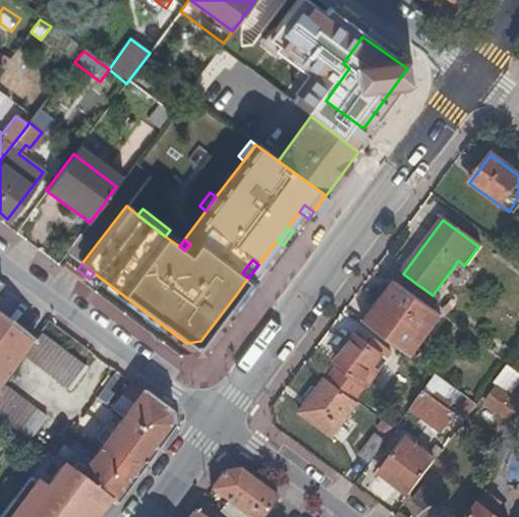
[(403,274),(396,283),(425,304),(433,295),(403,274)]
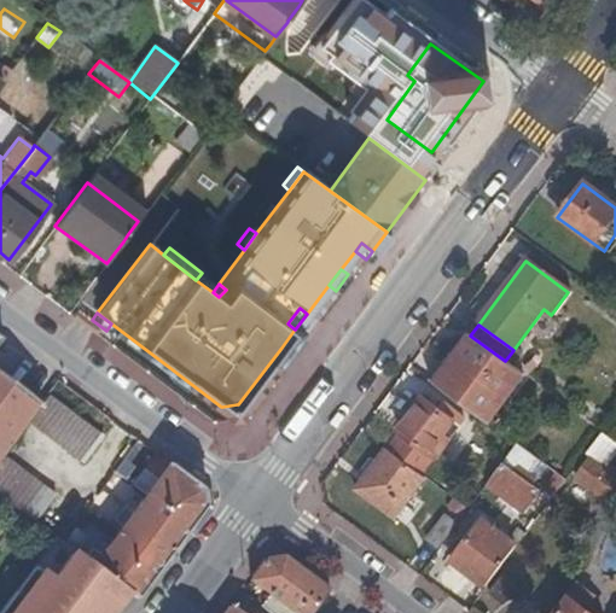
[(294,331),(282,348),(289,354),(301,337),(294,331)]
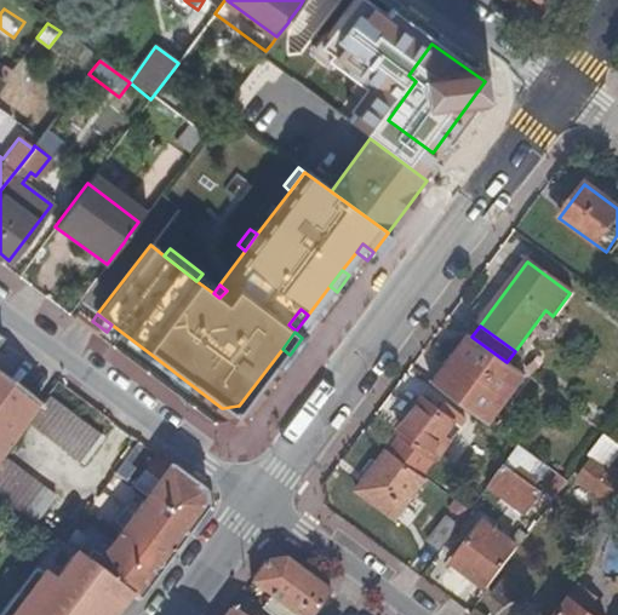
[(469,335),(434,383),(488,424),(524,375),(507,362),(471,337),(469,335)]
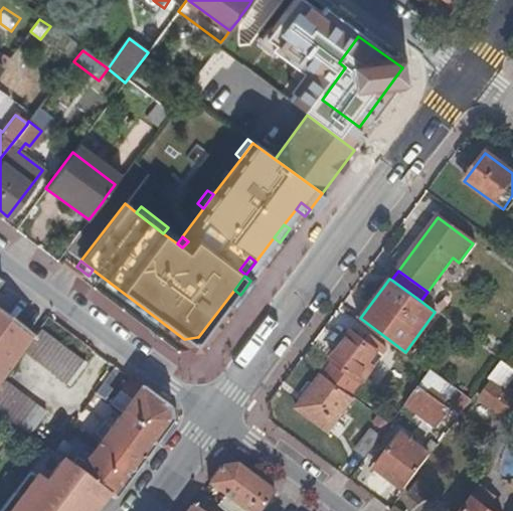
[(155,317),(142,307),(137,313),(150,323),(155,317)]
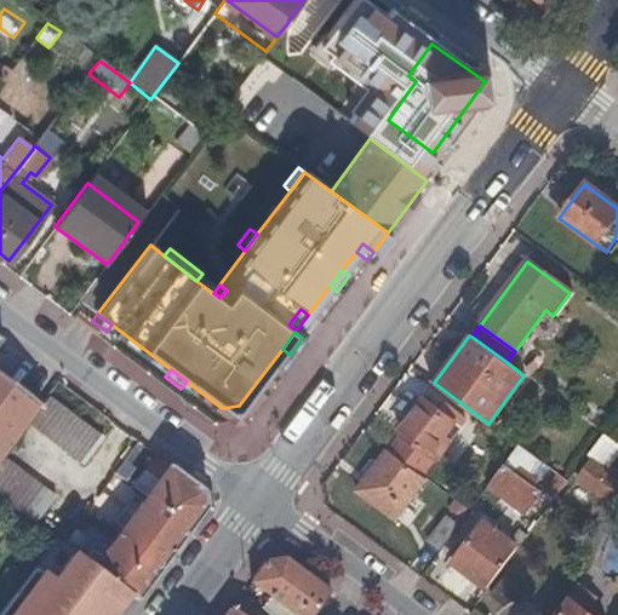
[(0,459),(28,424),(39,408),(0,379),(0,459)]
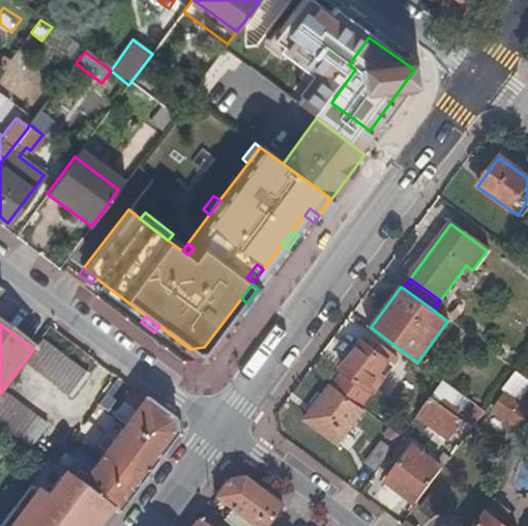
[(33,349),(24,362),(70,397),(87,375),(40,340),(33,349)]
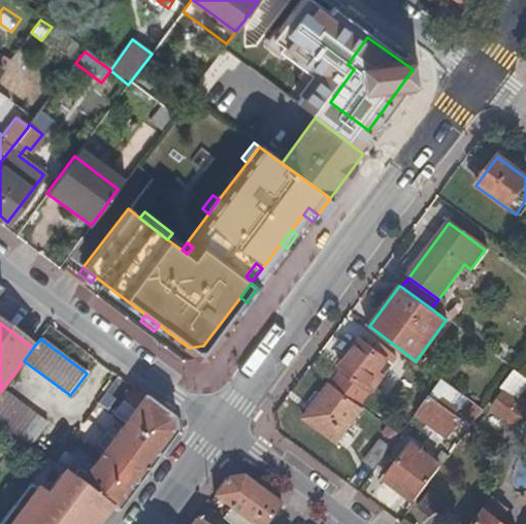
[(360,339),(327,384),(359,408),(381,379),(376,375),(388,360),(360,339)]
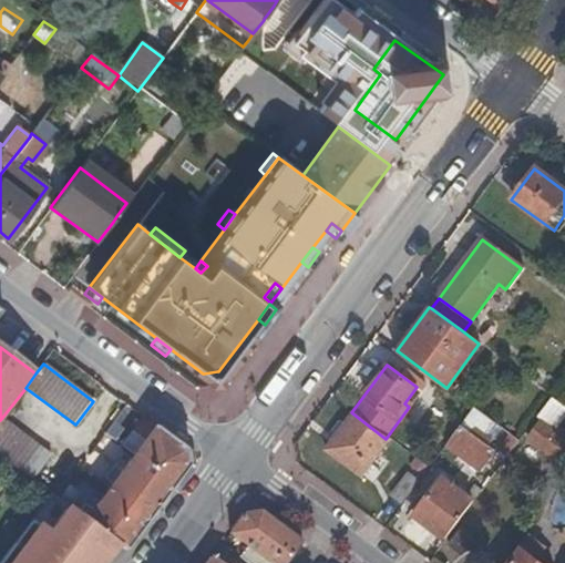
[(217,371),(204,374),(205,381),(218,380),(217,371)]
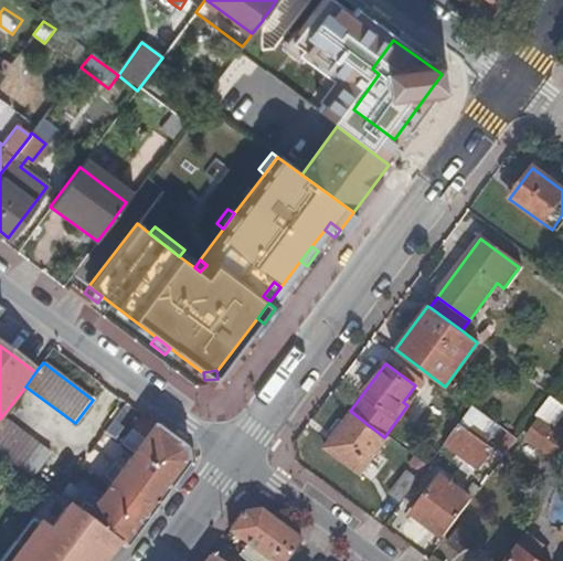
[(562,405),(549,395),(534,415),(540,420),(526,436),(560,463),(562,459),(562,435),(555,431),(562,421),(562,405)]
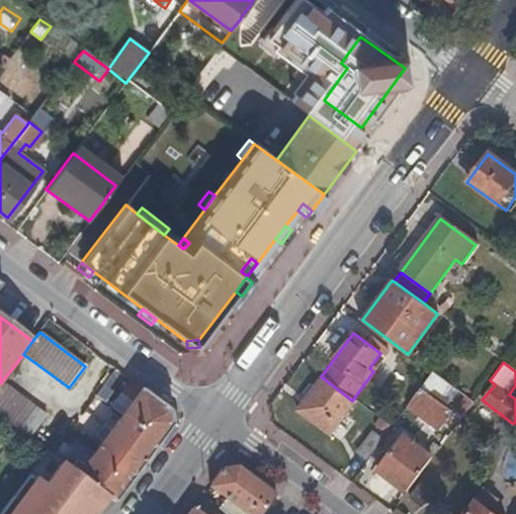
[(448,383),(432,372),(407,406),(438,429),(451,412),(445,408),(449,402),(440,395),(448,383)]
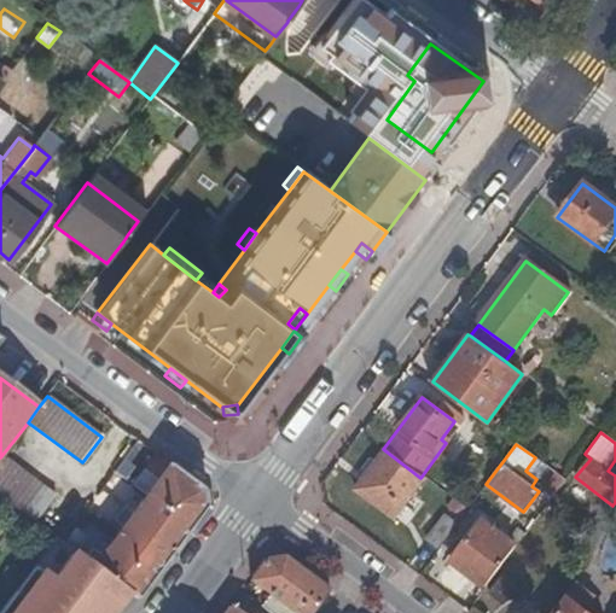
[(420,478),(383,449),(353,490),(394,520),(424,480),(420,478)]
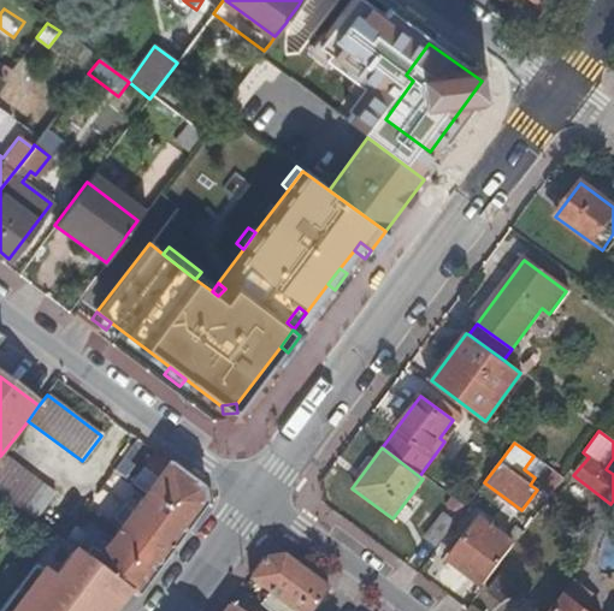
[(137,595),(205,505),(201,488),(152,452),(130,482),(145,492),(133,509),(123,503),(105,528),(113,534),(101,552),(92,545),(84,556),(133,592),(137,595)]
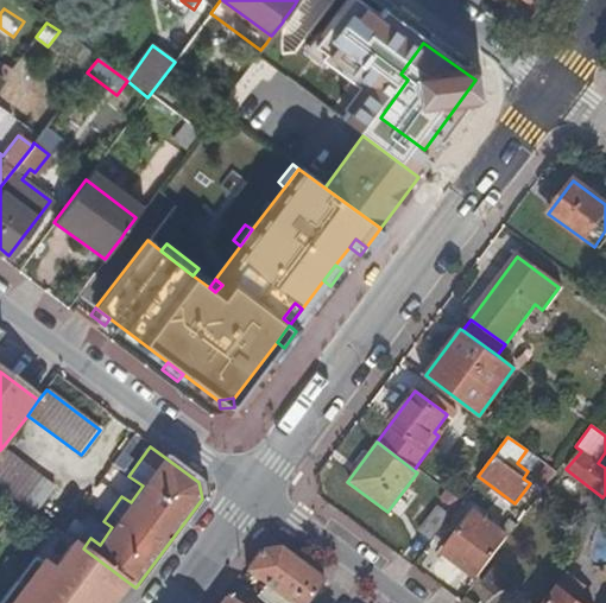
[(67,501),(0,450),(0,488),(49,524),(67,501)]
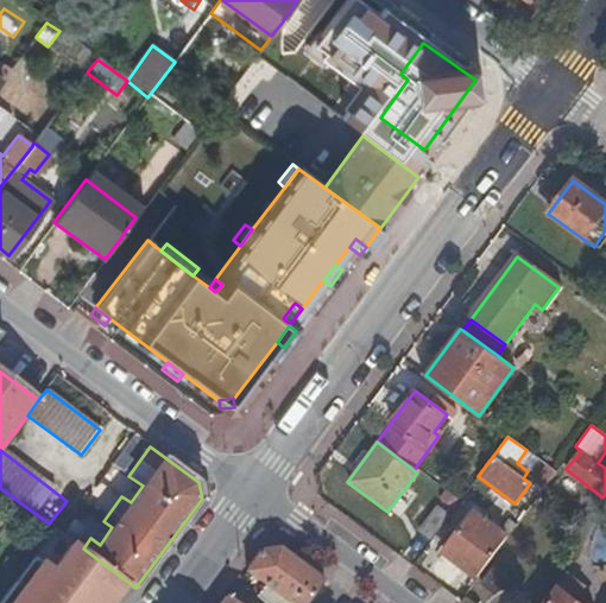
[(542,492),(556,473),(547,465),(534,484),(542,492)]
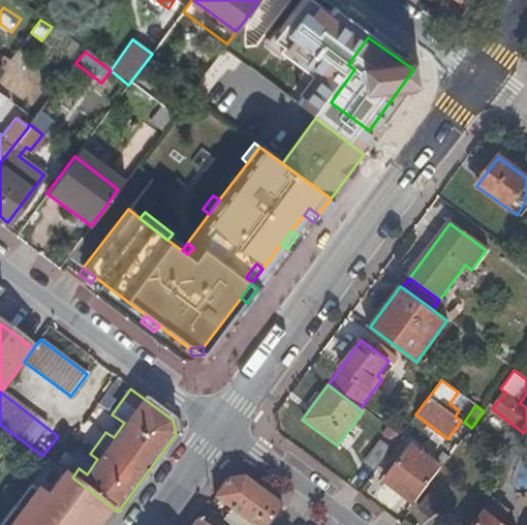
[(363,462),(374,470),(389,450),(378,441),(363,462)]
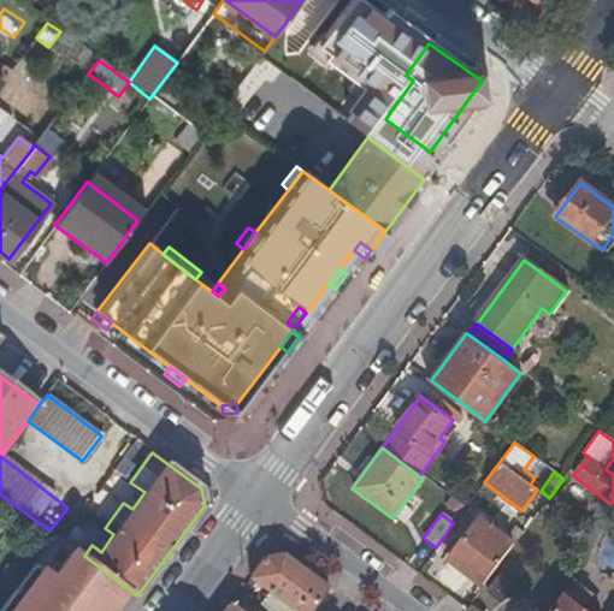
[(450,562),(484,586),(514,545),(480,521),(450,562)]
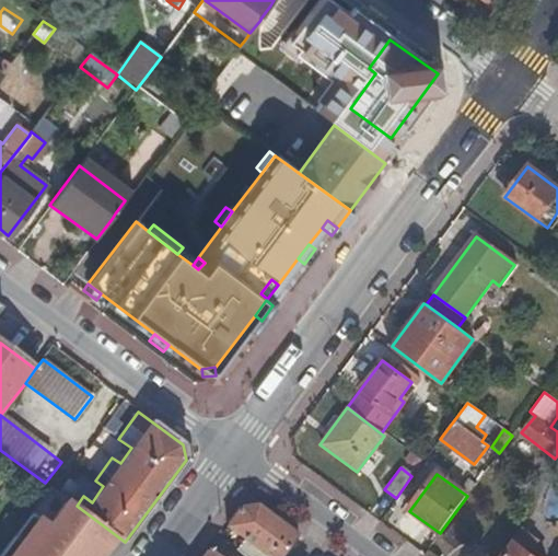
[(77,506),(48,486),(8,541),(27,555),(107,555),(120,539),(77,506)]
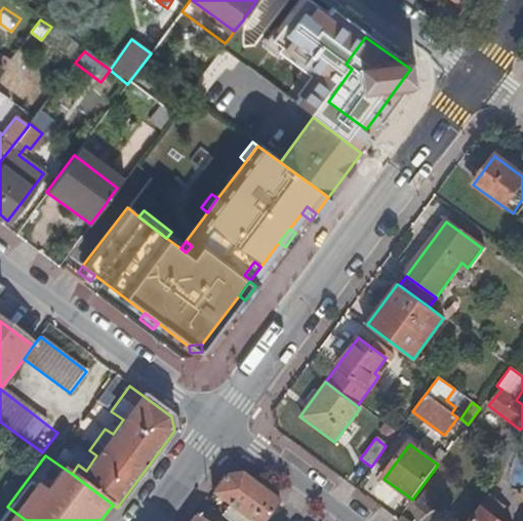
[(241,473),(226,475),(212,492),(230,505),(250,520),(267,520),(281,503),(241,473)]
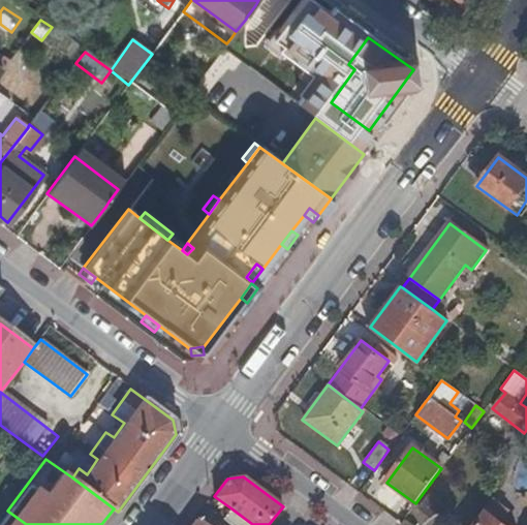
[(487,511),(475,524),(505,524),(499,520),(506,511),(494,501),(487,511)]
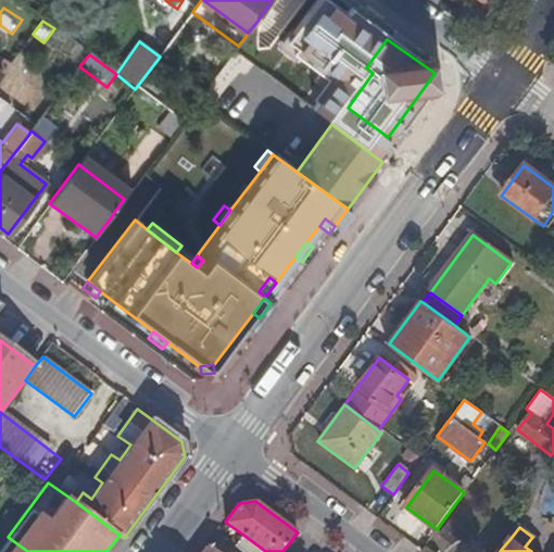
[(503,531),(487,551),(500,551),(512,537),(503,531)]
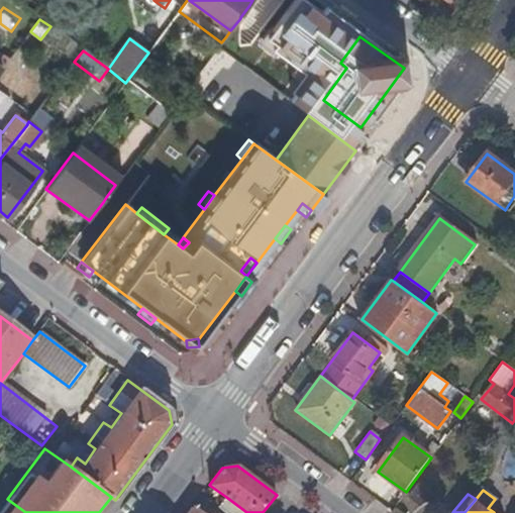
[(246,512),(226,497),(218,507),(225,512),(246,512)]
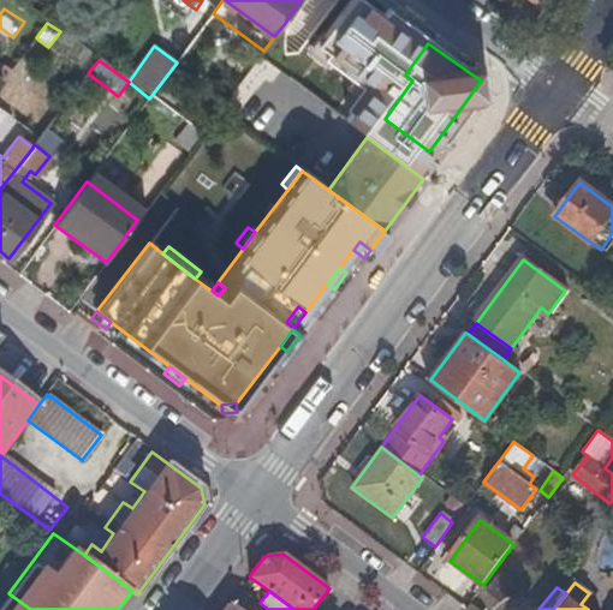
[(30,609),(9,593),(0,604),(0,609),(30,609)]
